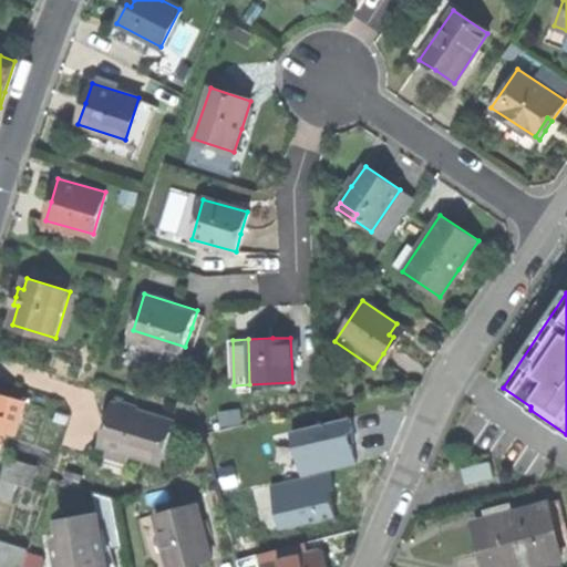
[(0,433),(3,422),(12,397),(0,392),(0,433)]
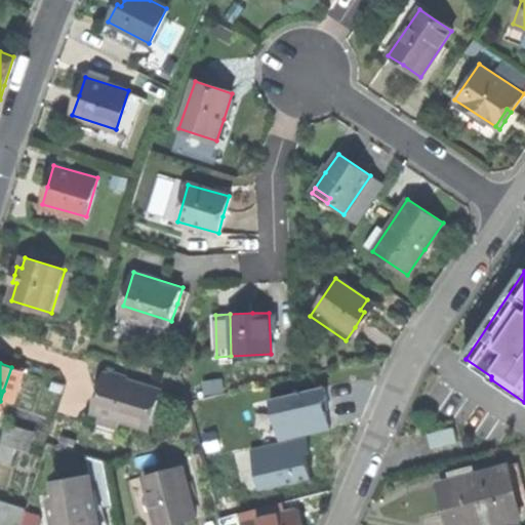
[(25,371),(11,367),(3,391),(17,395),(25,371)]
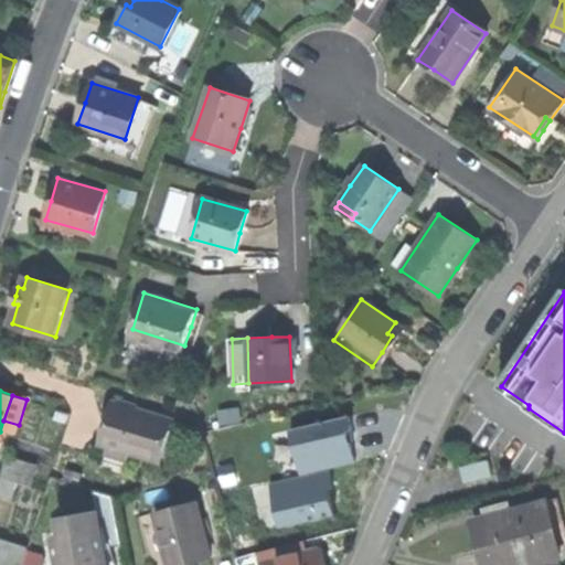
[(168,419),(115,403),(109,424),(103,445),(156,460),(168,419)]
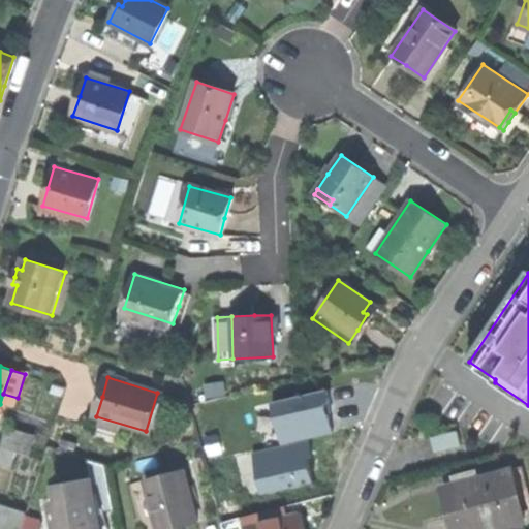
[(323,391),(269,403),(279,446),(306,440),(333,434),(329,412),(323,391)]
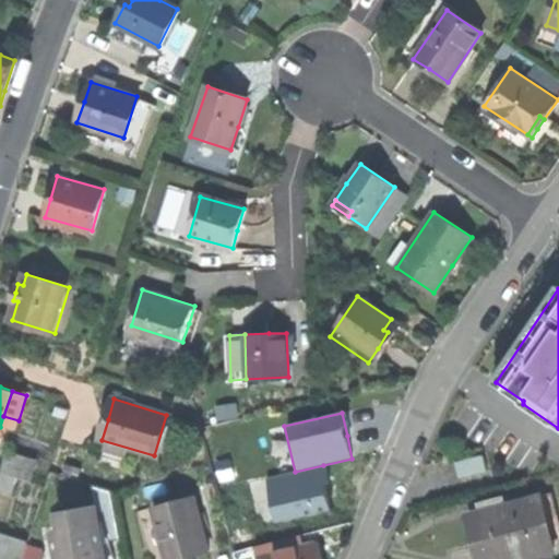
[(173,416),(166,415),(154,455),(161,458),(173,416)]
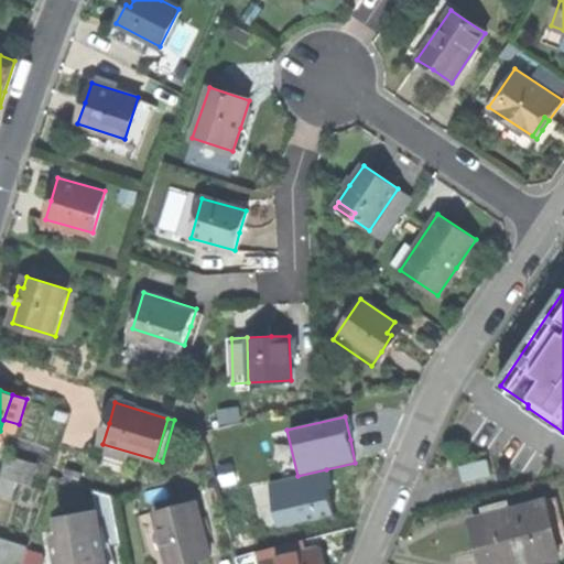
[(18,480),(31,485),(38,464),(9,455),(2,476),(18,480)]
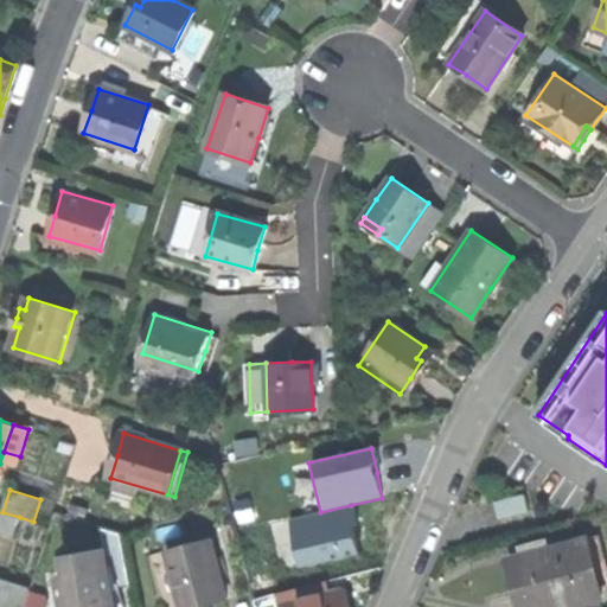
[(250,498),(232,502),(237,525),(255,522),(250,498)]
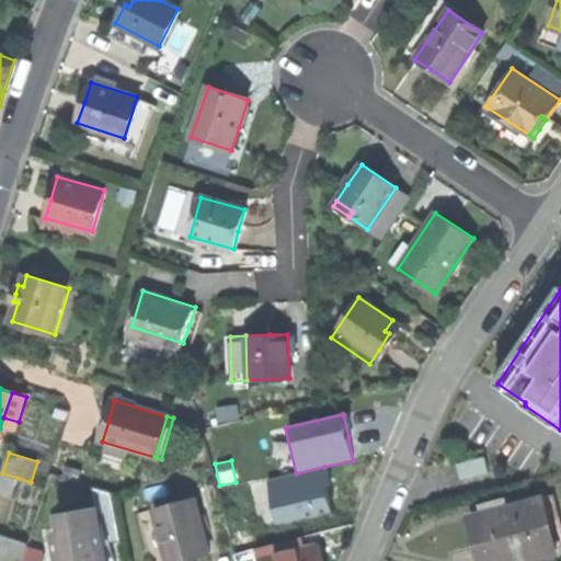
[(324,467),(296,473),(266,479),(275,524),(333,513),(329,492),(324,467)]
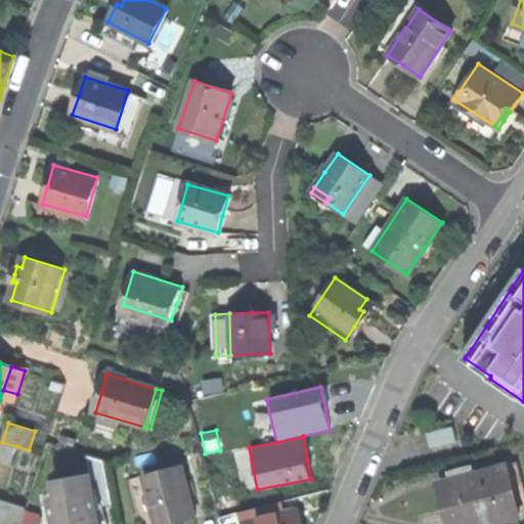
[(0,456),(12,461),(16,446),(2,442),(0,447),(0,456)]
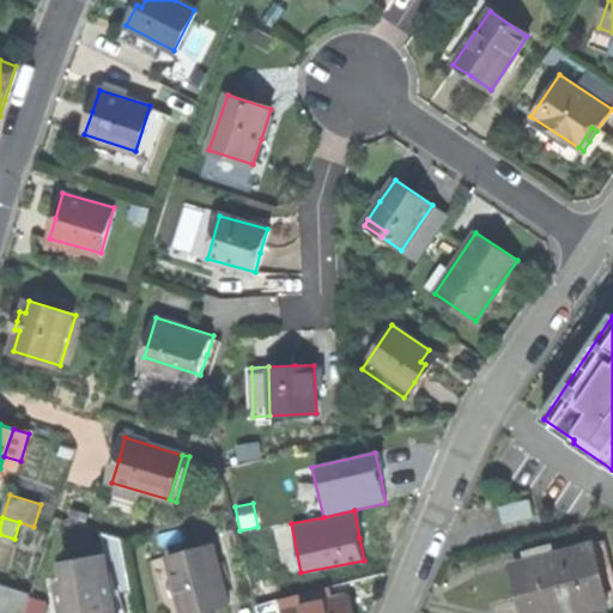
[(52,532),(38,528),(32,546),(46,550),(52,532)]
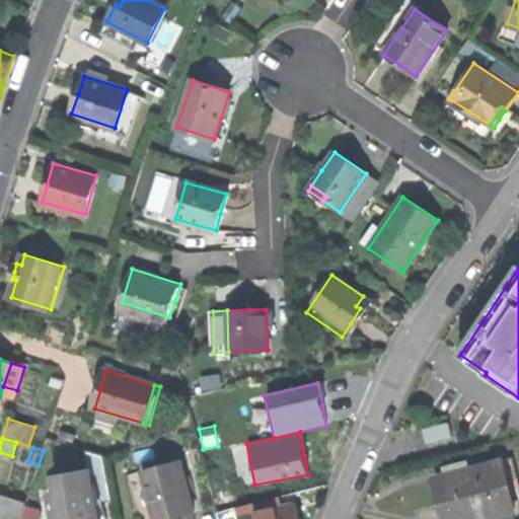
[(518,476),(513,454),(502,457),(511,490),(518,487),(518,476)]
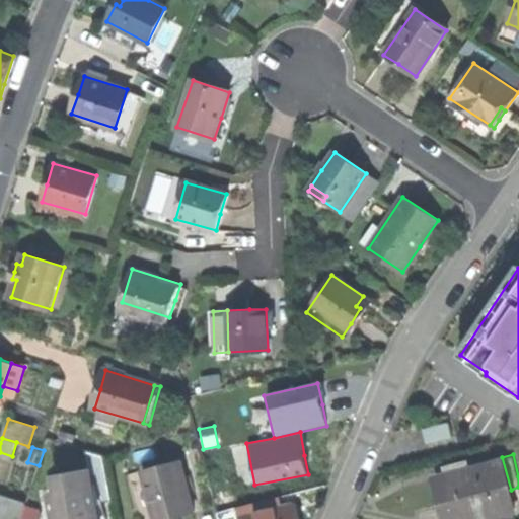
[(444,504),(447,518),(483,518),(517,510),(511,490),(502,457),(436,476),(444,504)]
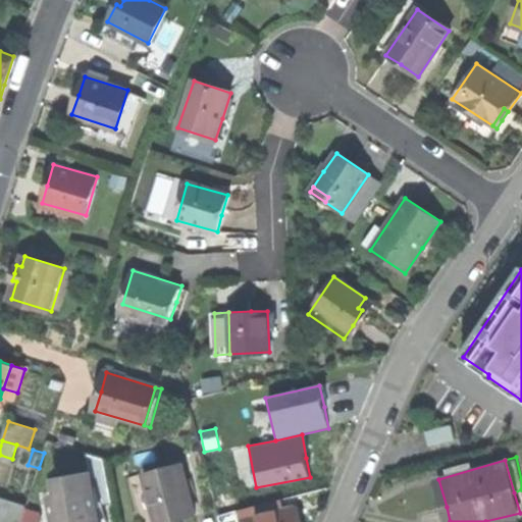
[(144,473),(156,521),(173,521),(196,516),(181,463),(144,473)]
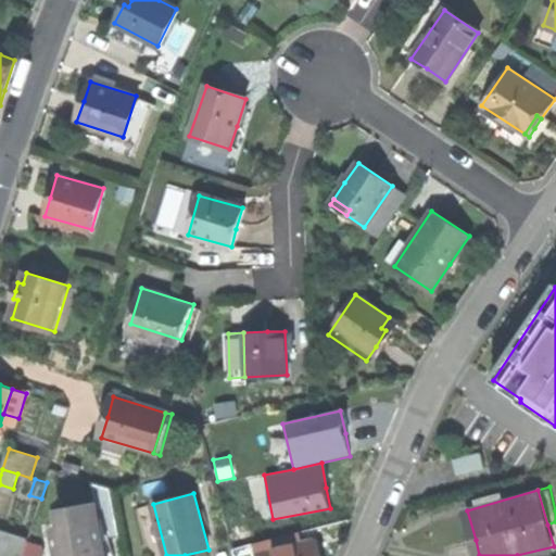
[(54,528),(59,555),(106,555),(99,503),(59,509),(62,527),(54,528)]
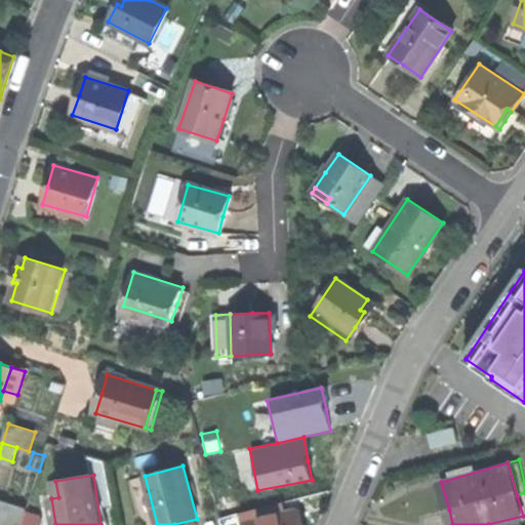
[(0,522),(8,524),(22,524),(27,510),(0,500),(0,522)]
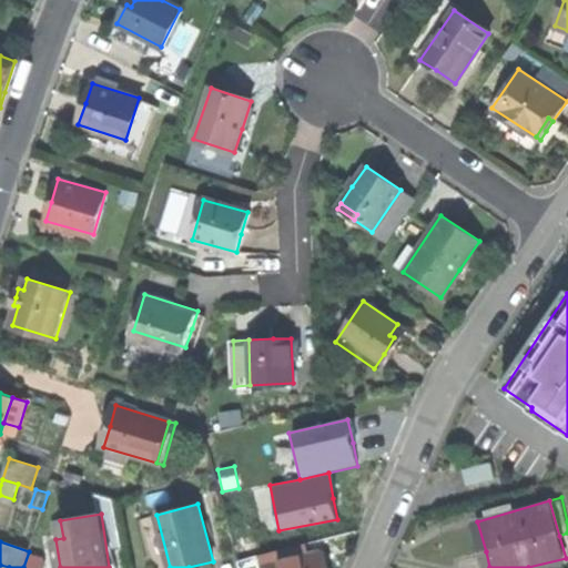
[(263,560),(264,565),(308,554),(306,543),(276,550),(279,557),(263,560)]
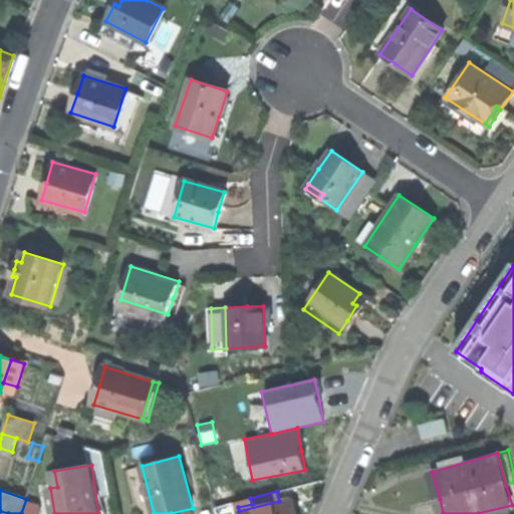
[(239,511),(240,513),(297,513),(293,498),(279,501),(239,511)]
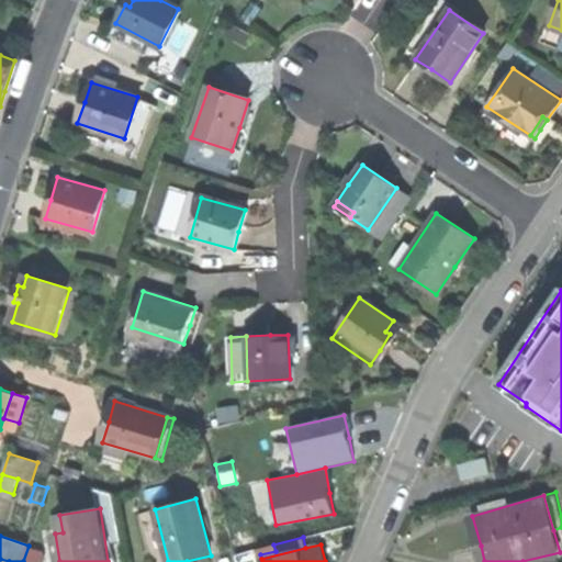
[(237,561),(253,561),(250,551),(236,554),(237,561)]
